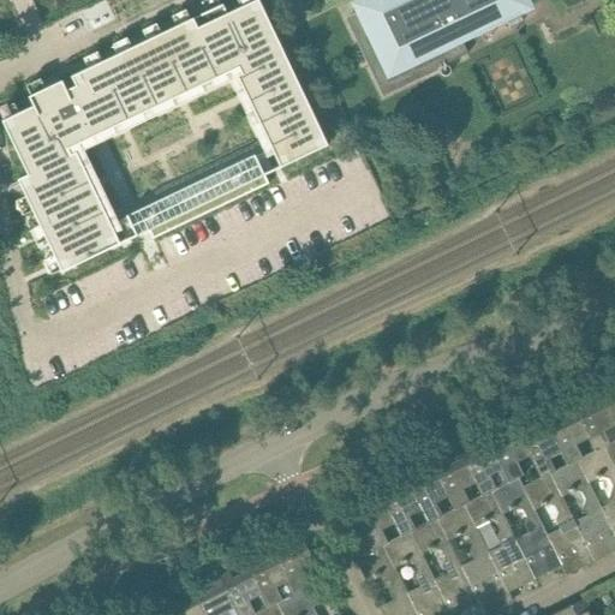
[(34,107),(3,121),(28,175),(18,180),(61,273),(120,245),(76,153),(71,155),(69,150),(238,69),(240,75),(237,77),(280,168),(328,145),(257,0),(227,15),(222,5),(71,77),(73,81),(64,85),(63,82),(29,97),(34,107)]
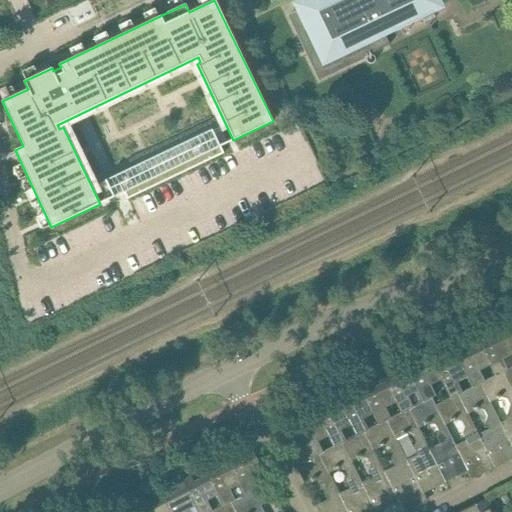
[(301,10),(289,16),(320,79),(363,58),(363,57),(390,45),(383,32),(438,5),(435,0),(308,0),(299,5),(301,10)]
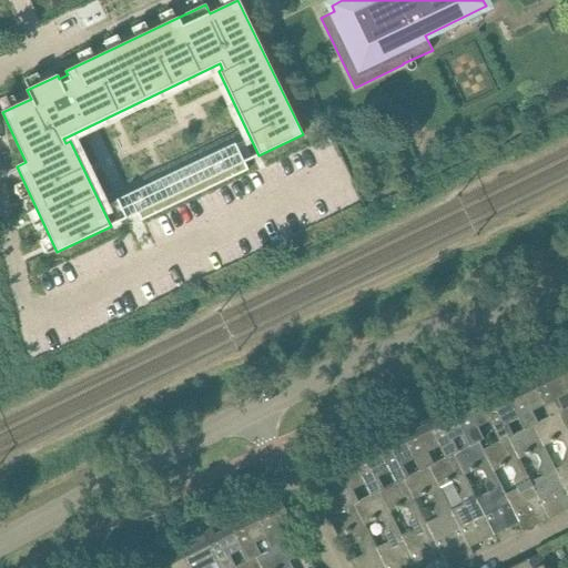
[(129,194),(117,200),(118,201),(125,219),(138,213),(141,221),(247,171),(244,163),(235,145),(235,143),(129,194)]
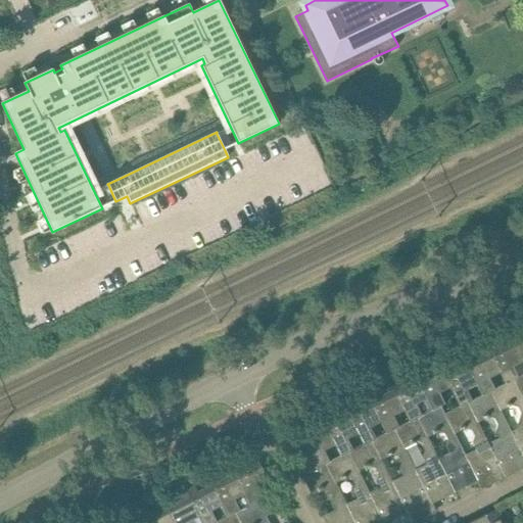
[(520,332),(510,336),(513,342),(522,361),(522,376),(519,378),(515,380),(522,397),(522,336),(522,337),(520,332)]
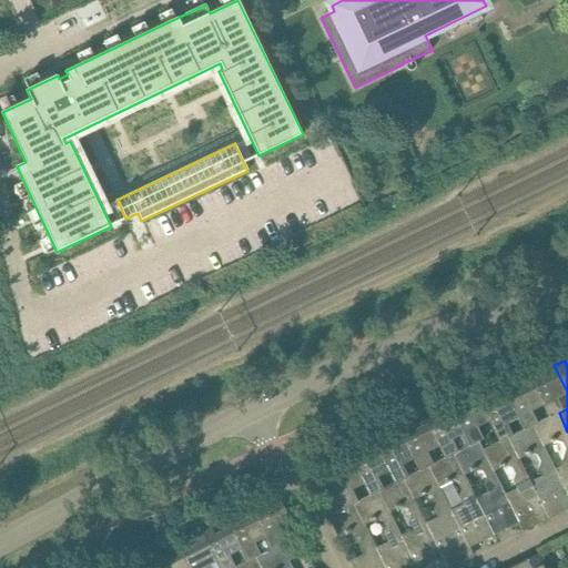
[(539,373),(529,378),(533,384),(544,406),(550,417),(538,424),(534,426),(544,447),(556,442),(563,444),(566,449),(560,468),(556,470),(564,487),(567,484),(567,432),(559,413),(564,411),(557,399),(567,393),(567,392),(557,372),(543,378),(539,373)]
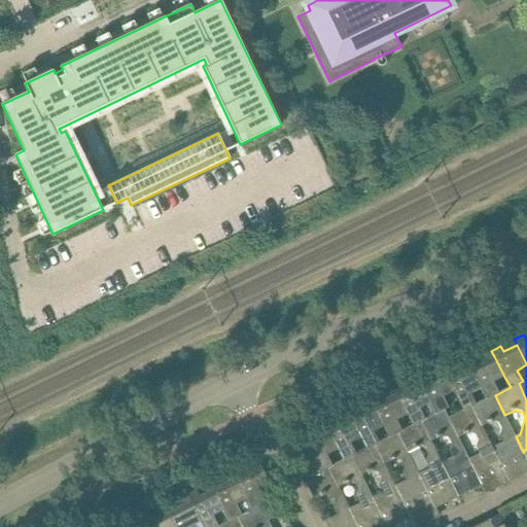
[(478,357),(467,362),(470,367),(482,388),(487,398),(476,405),(471,406),(482,426),(492,421),(499,423),(502,428),(500,435),(503,442),(492,448),(500,463),(516,456),(525,475),(526,472),(526,459),(523,452),(516,436),(504,415),(495,395),(499,393),(494,382),(504,377),(494,356),(481,362),(478,357)]
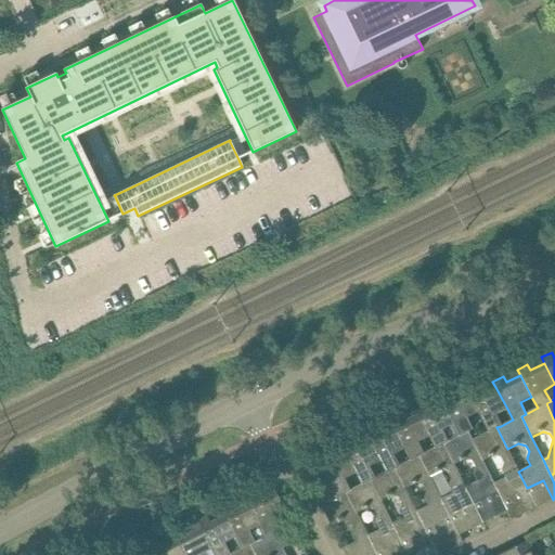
[(478,388),(469,394),(478,412),(488,431),(477,438),(473,440),(483,461),(494,455),(501,457),(504,463),(502,470),(506,477),(494,483),(502,500),(518,492),(528,512),(537,507),(527,488),(518,472),(507,449),(497,427),(501,426),(495,414),(507,409),(495,387),(481,395),(478,388)]
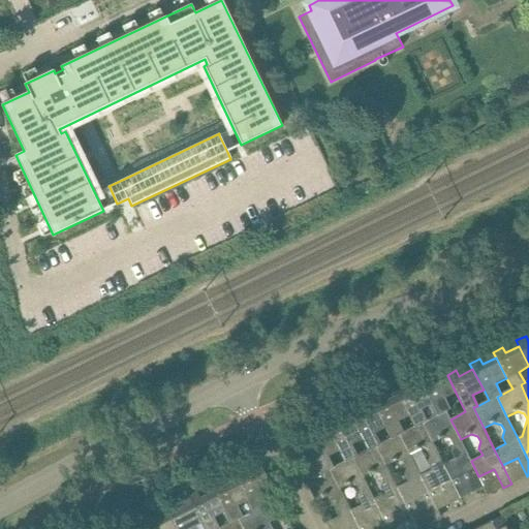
[(429,374),(418,378),(422,384),(437,415),(422,423),(432,443),(443,437),(449,439),(453,445),(450,452),(454,459),(443,465),(452,479),(467,472),(475,491),(484,487),(478,476),(471,461),(461,439),(450,419),(455,417),(445,398),(456,393),(447,375),(445,372),(431,379),(429,374)]
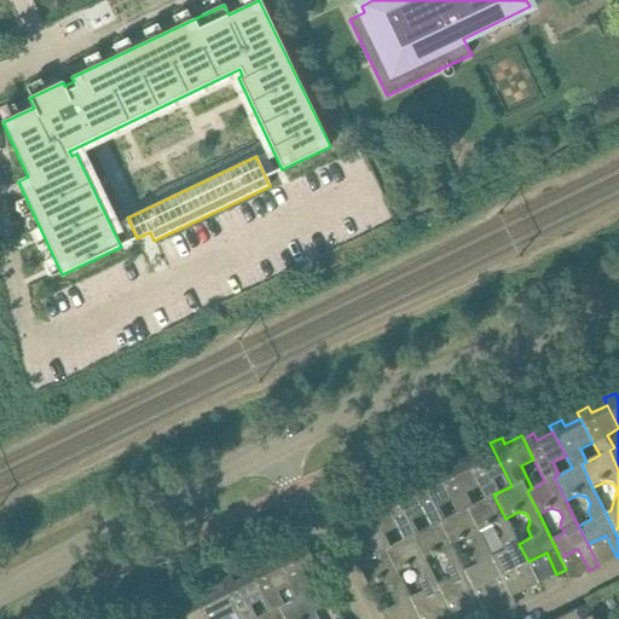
[(493,495),(512,486),(493,450),(478,457),(474,451),(463,457),(466,463),(478,487),(484,499),(473,505),(467,509),(501,576),(519,566),(530,588),(539,584),(528,561),(519,544),(505,519),(493,495)]
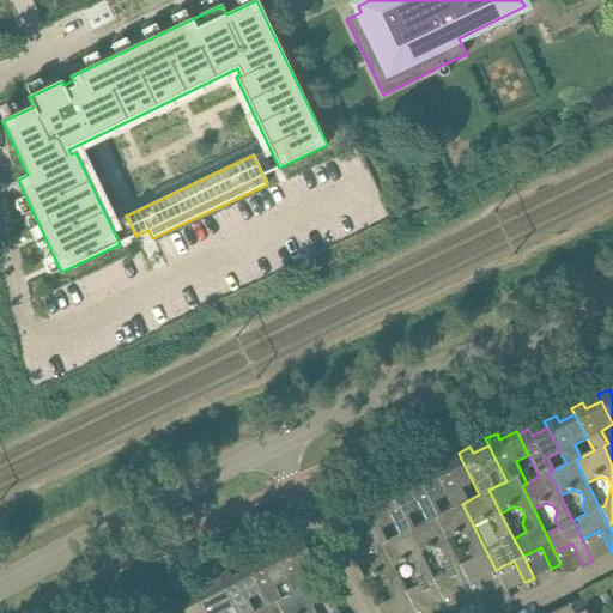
[(462,489),(473,483),(461,459),(445,467),(443,460),(431,466),(435,472),(447,496),(454,508),(441,514),(435,517),(468,583),(475,580),(481,592),(497,584),(491,572),(496,570),(462,504),(468,501),(462,489)]
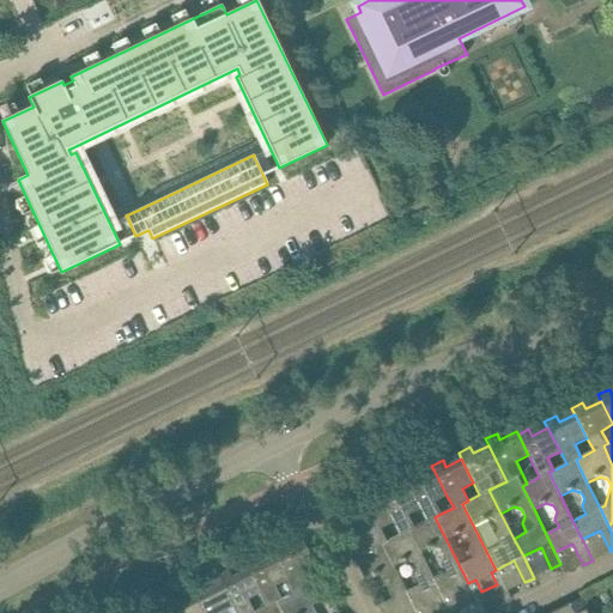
[(435,502),(447,496),(435,472),(419,480),(416,473),(405,479),(407,486),(420,509),(426,521),(414,528),(408,530),(441,598),(449,594),(455,606),(469,598),(463,586),(468,583),(435,517),(441,514),(435,502)]
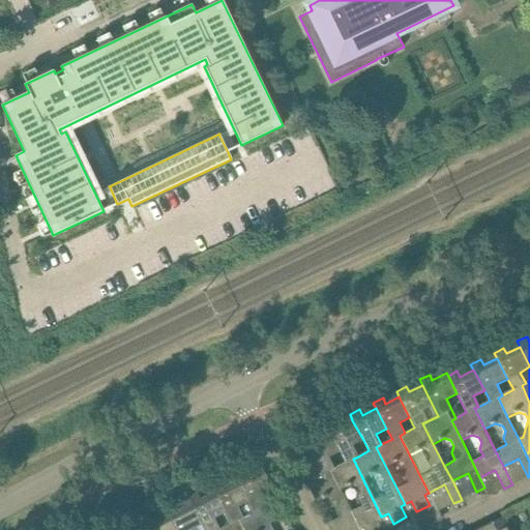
[(353,446),(363,440),(352,420),(339,427),(336,421),(326,427),(329,432),(340,452),(345,463),(334,468),(329,471),(358,528),(364,525),(366,529),(379,529),(383,528),(378,519),(381,517),(353,459),(358,457),(353,446)]
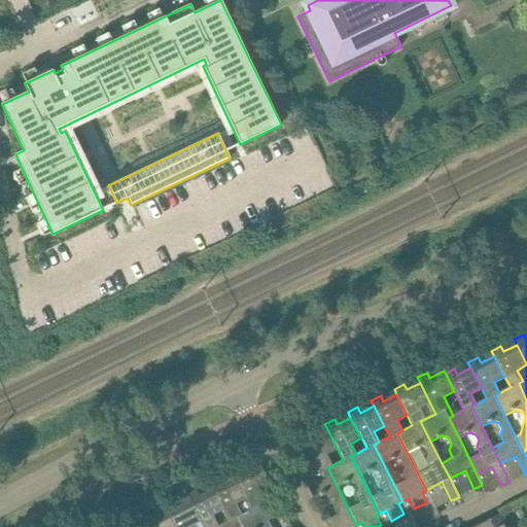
[(304,441),(288,449),(299,468),(314,499),(315,499),(326,493),(331,495),(335,501),(332,507),(337,515),(325,520),(324,521),(327,526),(352,526),(356,525),(327,468),(332,465),(327,455),(338,450),(327,429),(314,435),(311,430),(302,435),(304,441)]
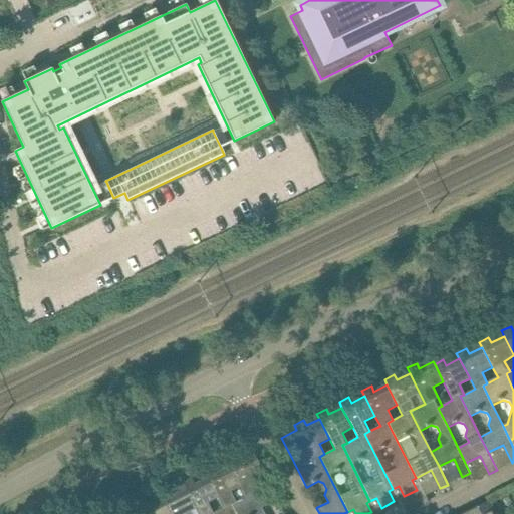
[(238,457),(228,461),(231,467),(247,496),(232,504),(237,513),(264,513),(262,508),(277,500),(271,488),(269,485),(258,490),(253,481),(264,475),(254,455),(240,462),(238,457)]
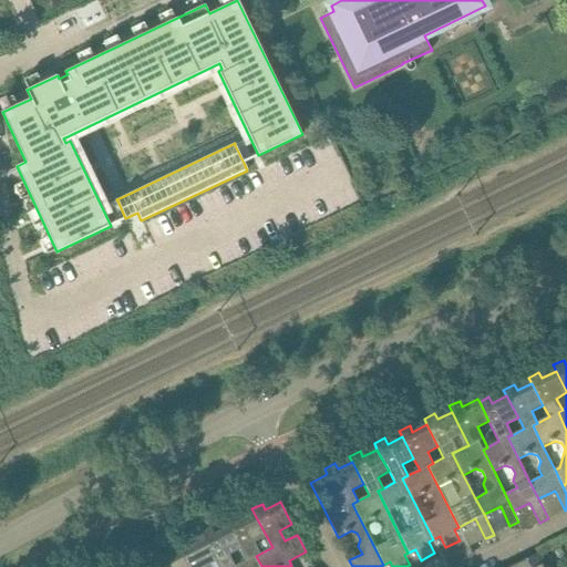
[(237,516),(226,522),(229,527),(241,549),(247,560),(235,566),(233,566),(261,566),(256,556),(272,547),(255,515),(240,522),(237,516)]
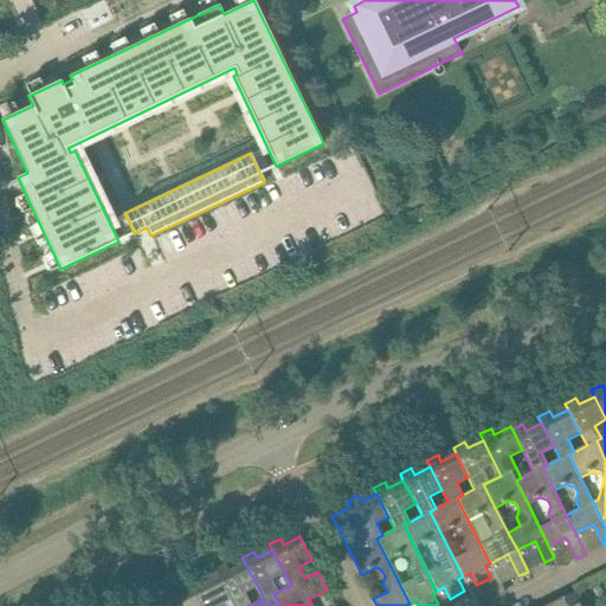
[(226,565),(216,571),(219,577),(233,605),(249,605),(251,605),(245,593),(258,587),(245,563),(230,572),(226,565)]
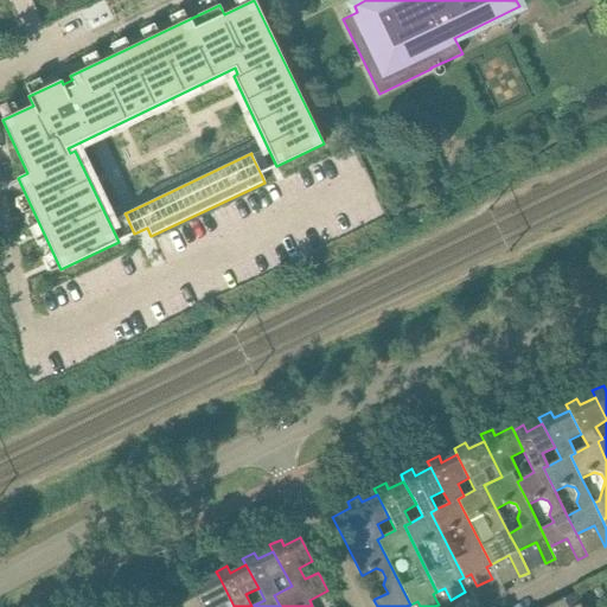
[(200,579),(189,585),(192,592),(200,606),(234,606),(219,577),(204,586),(200,579)]
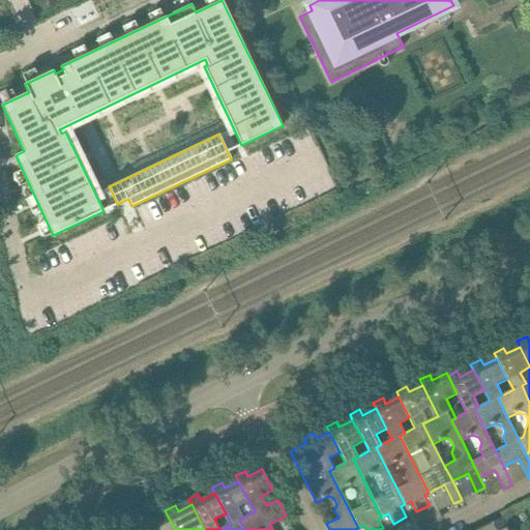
[(151,518),(142,522),(145,529),(175,529),(168,517),(154,523),(151,518)]
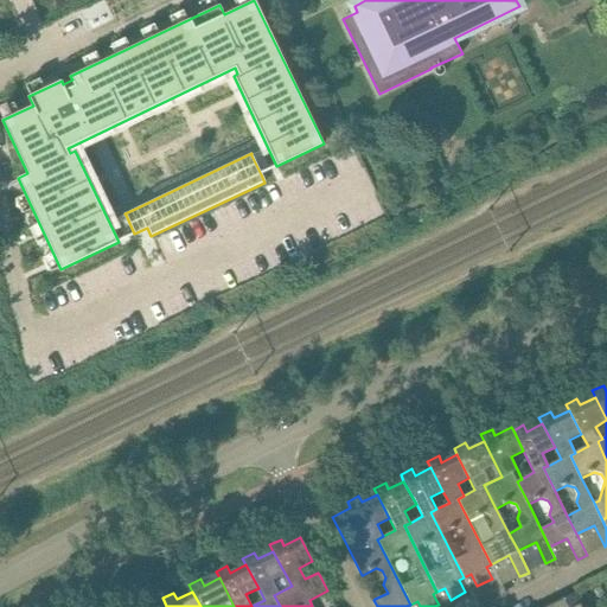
[(583,606),(576,592),(545,606),(583,606)]
